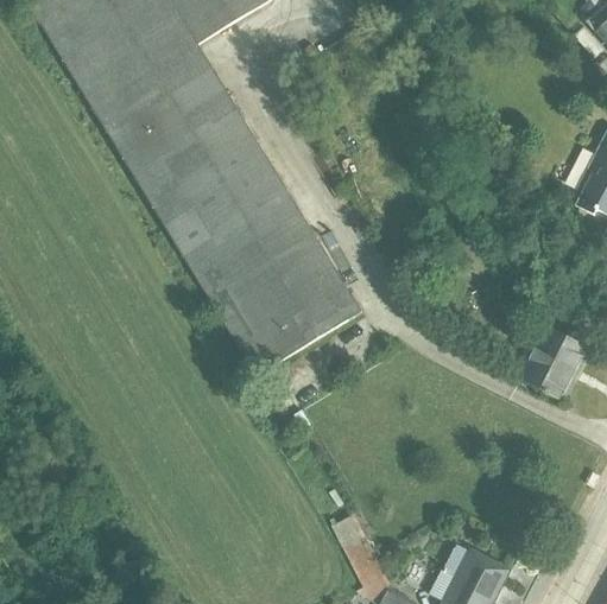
[(25,0),(255,374),(361,310),(197,43),(267,0),(25,0)]
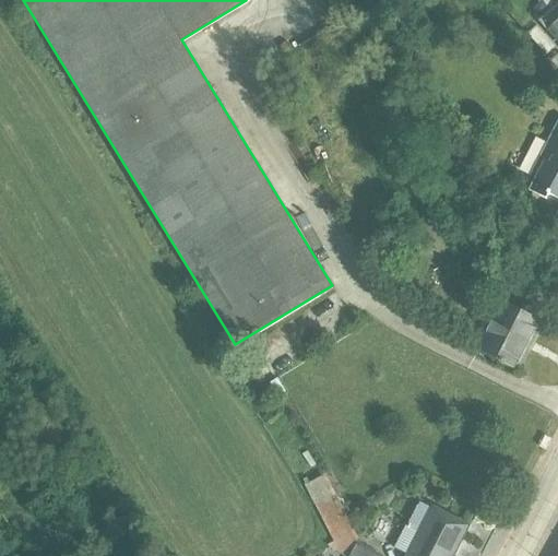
[(557,40),(557,0),(556,0),(538,19),(557,40)]
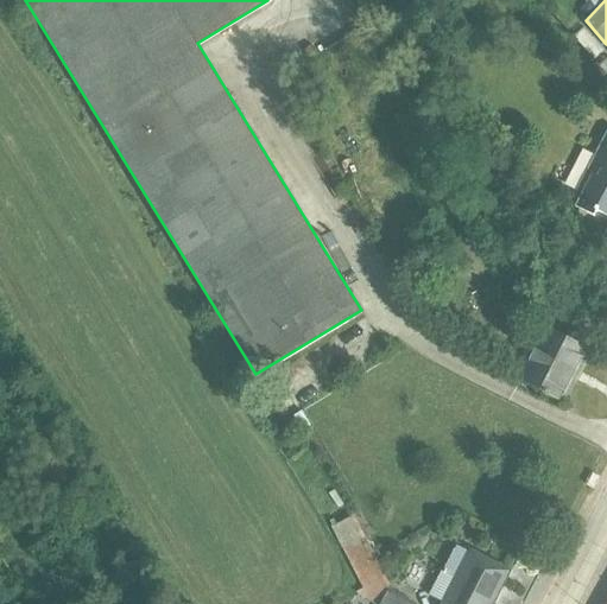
[(595,208),(606,214),(606,127),(575,189),(581,191),(575,203),(593,214),(595,208)]
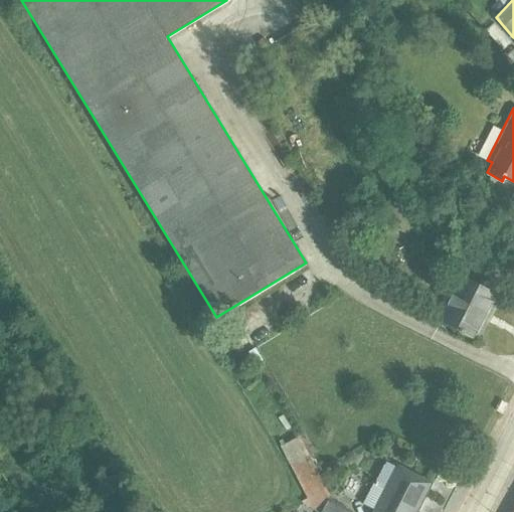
[(497,295),(459,276),(437,319),(475,338),(497,295)]
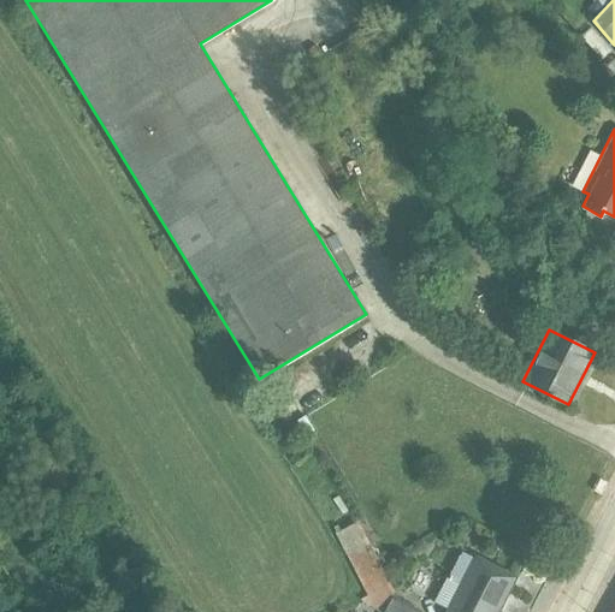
[(385,611),(420,611),(421,611),(397,598),(358,520),(335,532),(367,593),(359,598),(385,611)]
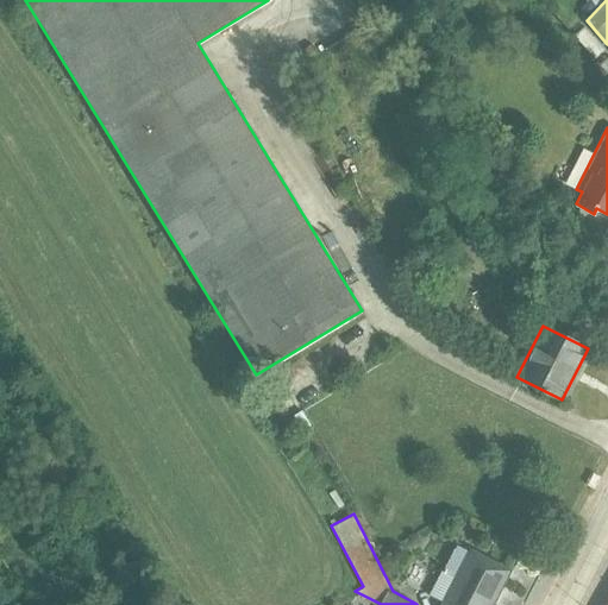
[(457,544),(443,571),(455,577),(468,550),(457,544)]
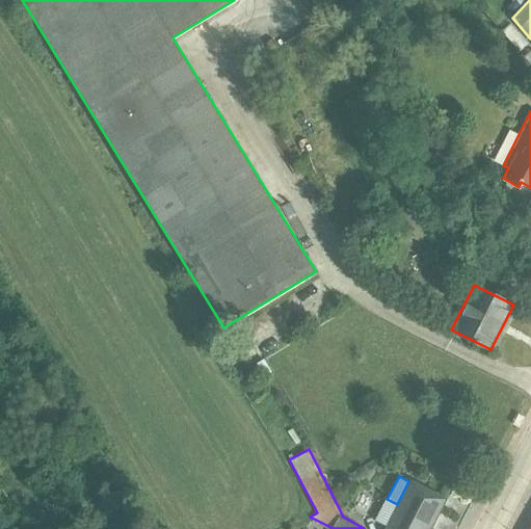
[(385,498),(374,519),(386,525),(383,528),(428,528),(431,524),(429,523),(443,497),(408,480),(408,481),(397,504),(387,499),(385,498)]
